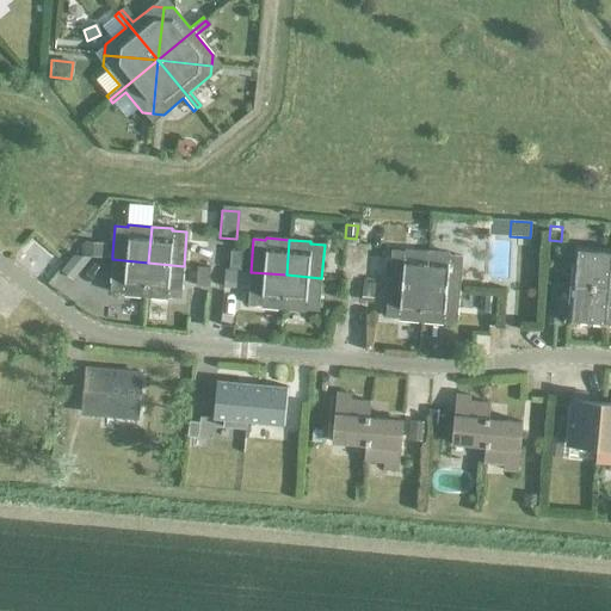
[(82,244),(81,257),(90,258),(104,259),(112,259),(112,254),(104,254),(104,246),(82,244)]
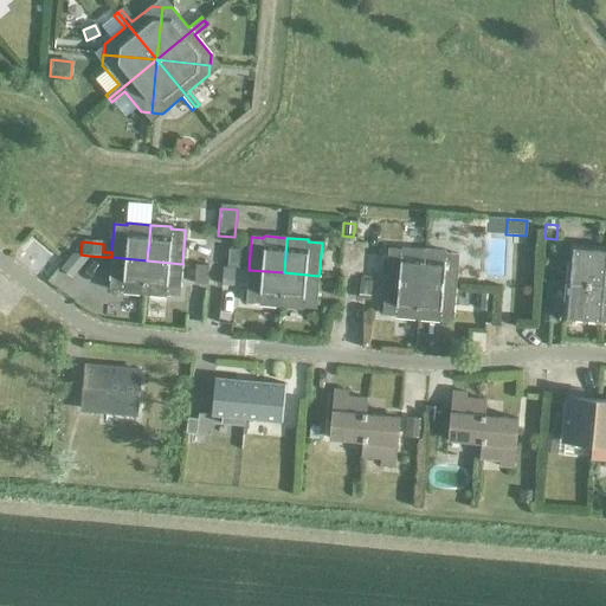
[(227,249),(226,268),(238,269),(239,250),(227,249)]
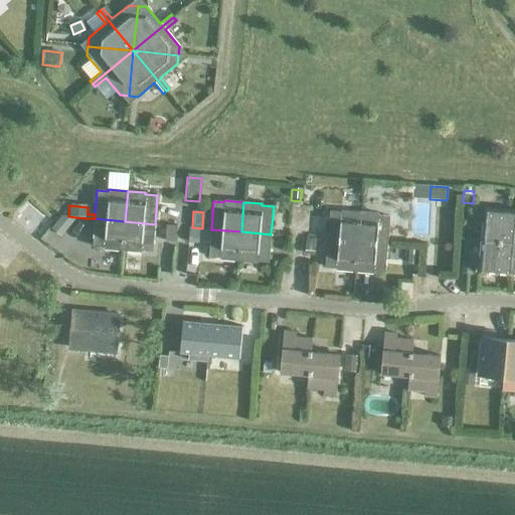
[(356,241),(359,213),(341,211),(340,213),(330,212),(328,239),(356,241)]
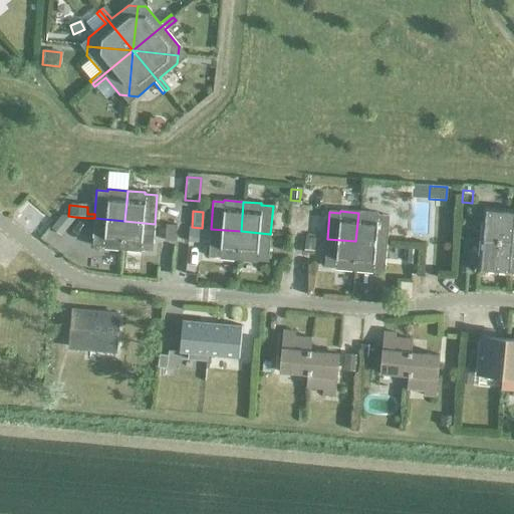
[(484,211),(482,241),(511,244),(513,213),(484,211)]
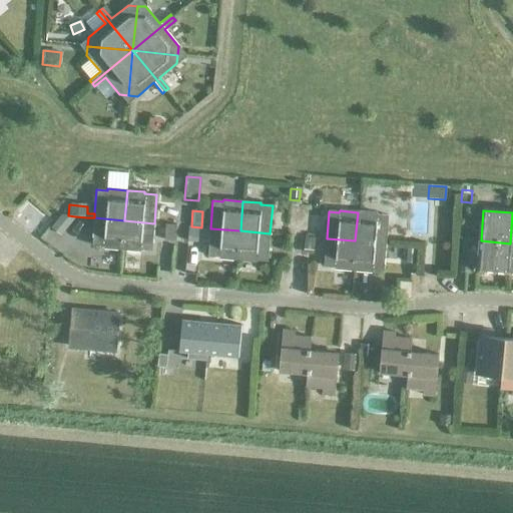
[(376,214),(358,212),(355,240),(386,243),(388,216),(376,215),(376,214)]
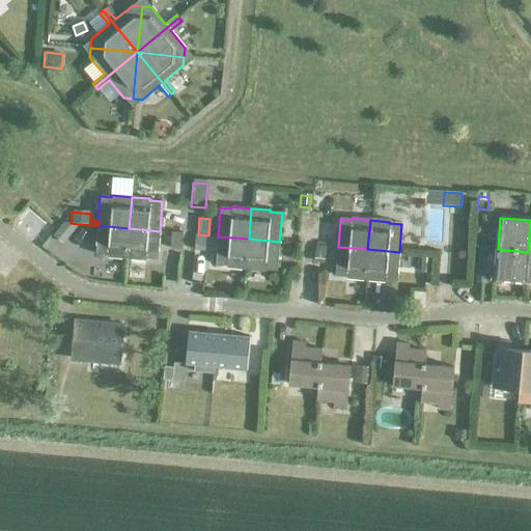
[(62,222),(52,236),(62,244),(78,224),(71,223),(62,222)]
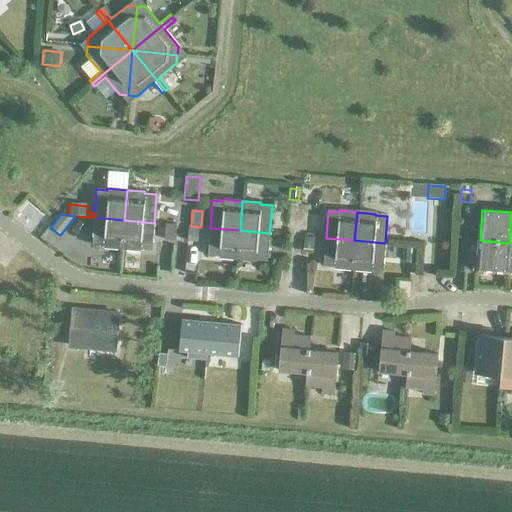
[(124,220),(94,217),(91,245),(102,245),(102,249),(121,250),(124,220)]
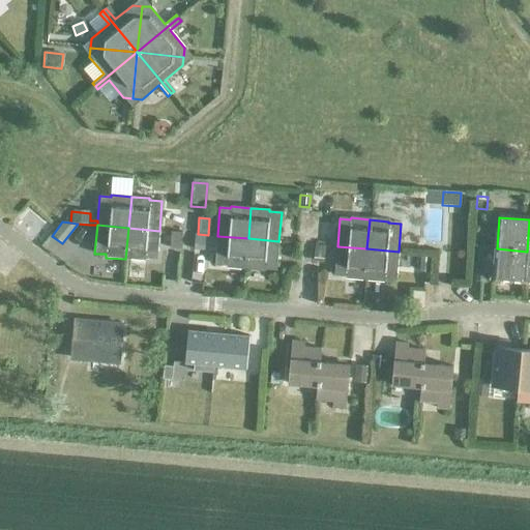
[(159,231),(128,228),(125,259),(144,261),(144,259),(156,260),(159,231)]
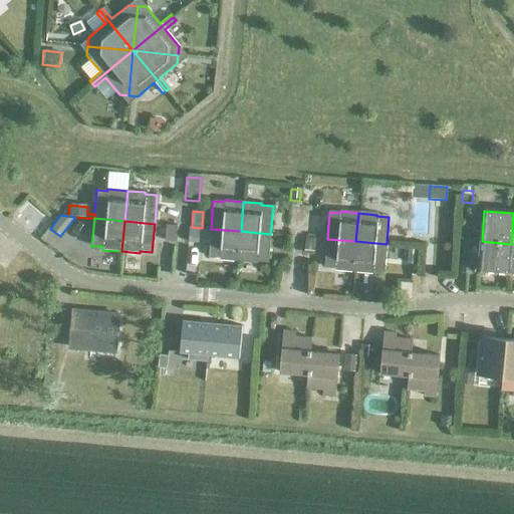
[(176,226),(165,225),(164,241),(174,242),(176,226)]
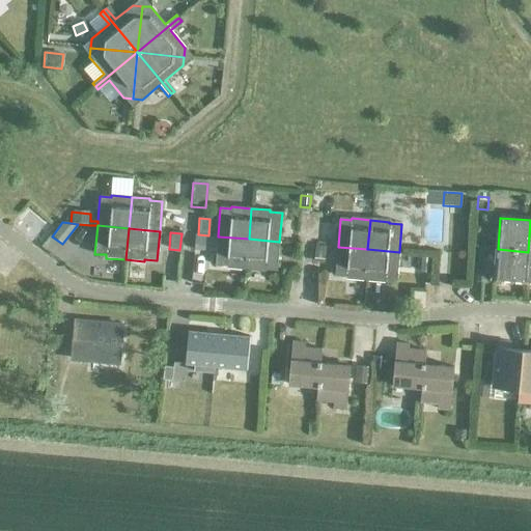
[(195,234),(193,250),(203,251),(204,235),(195,234)]
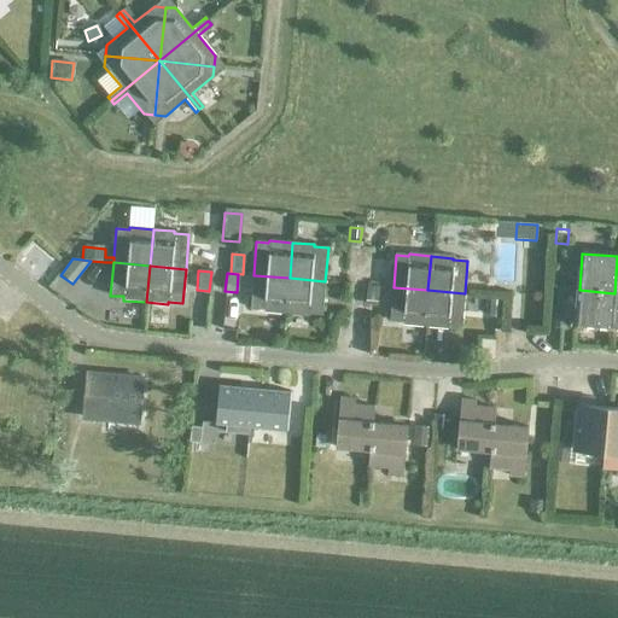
[(290,278),(254,275),(250,308),(262,309),(262,313),(286,315),(290,278)]
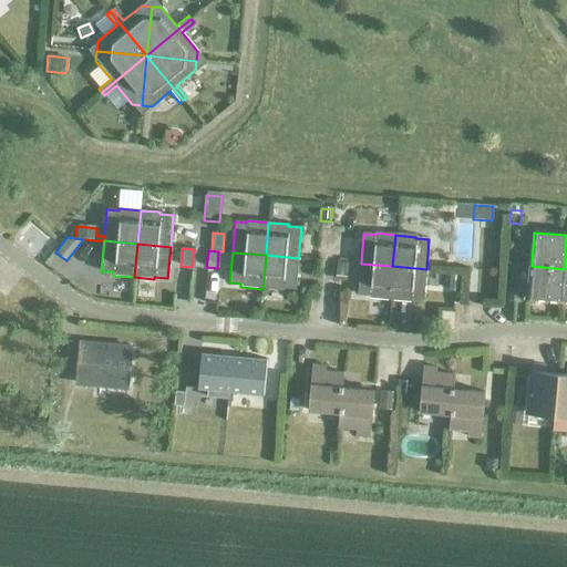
[(266,255),(263,289),(282,290),(282,288),(295,290),(298,258),(266,255)]
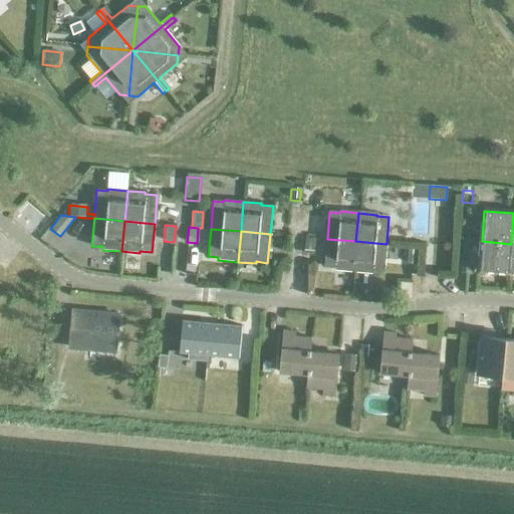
[(304,238),(303,250),(312,251),(313,238),(304,238)]
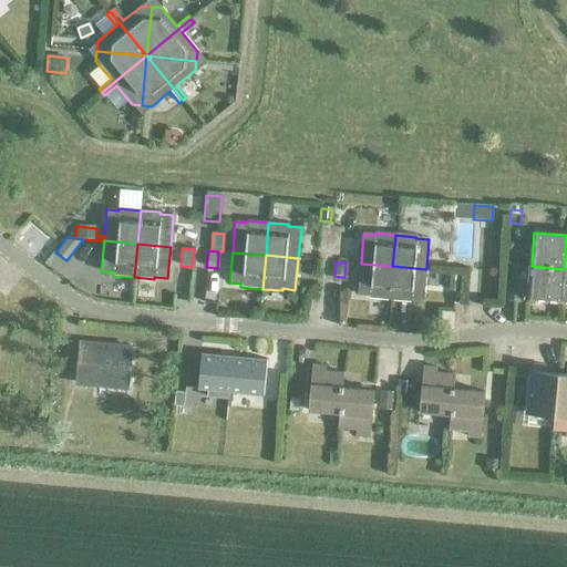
[(392,266),(361,264),(358,295),(368,296),(368,298),(389,300),(392,266)]
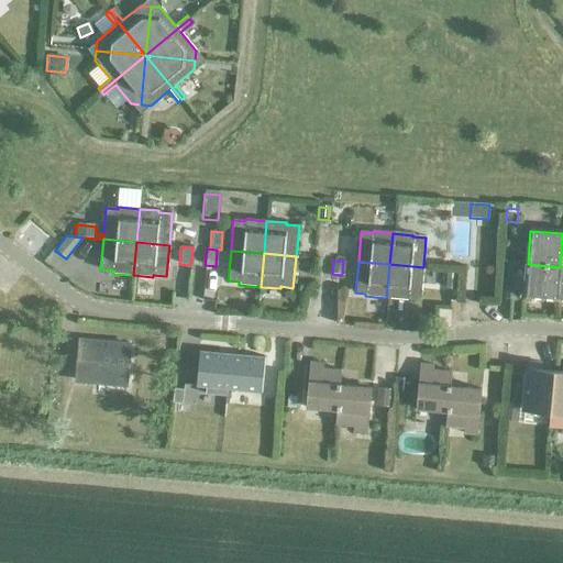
[(423,267),(389,264),(386,298),(407,300),(407,298),(420,299),(423,267)]
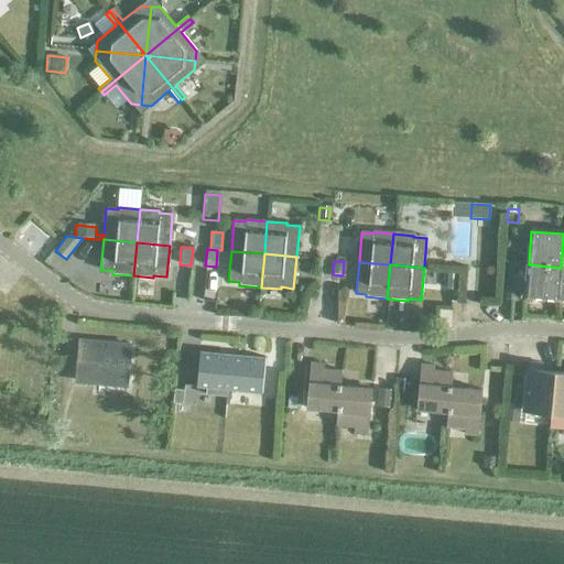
[(561,268),(529,264),(525,297),(557,301),(561,268)]
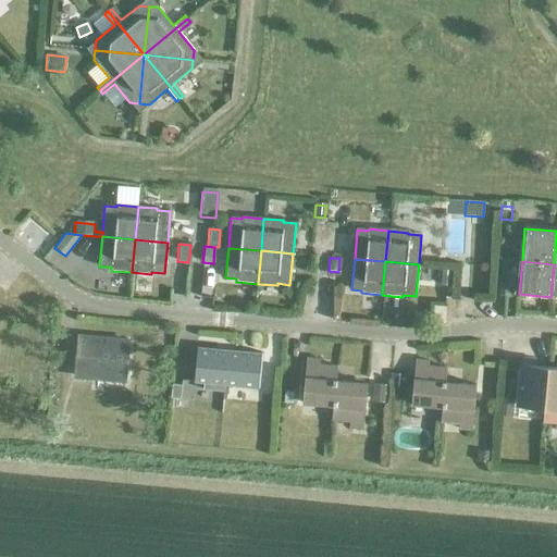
[(441,272),(440,286),(449,287),(450,272),(441,272)]
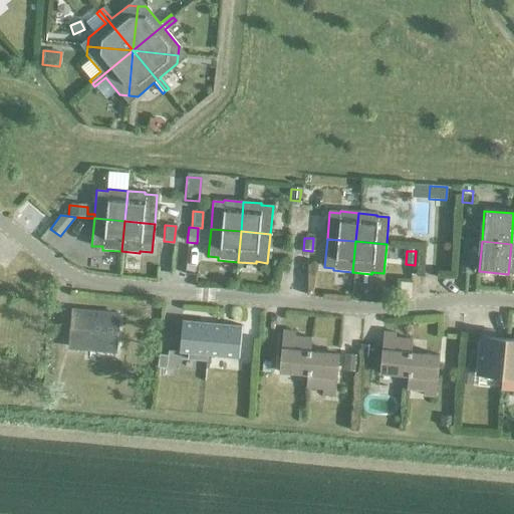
[(461,263),(460,274),(470,274),(470,264),(461,263)]
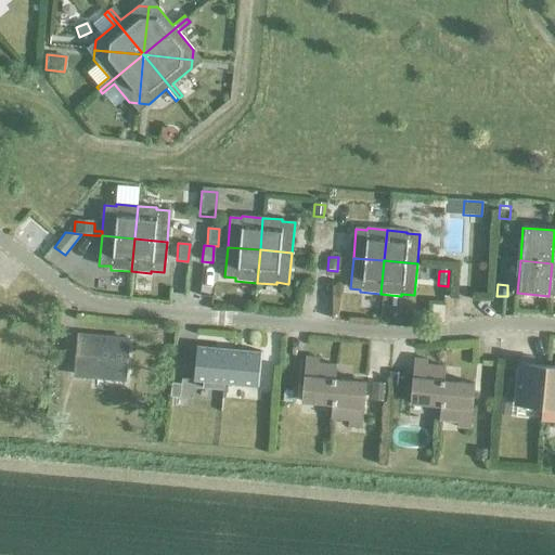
[(124,372),(127,340),(98,338),(98,343),(78,340),(75,375),(97,377),(97,369),(124,372)]
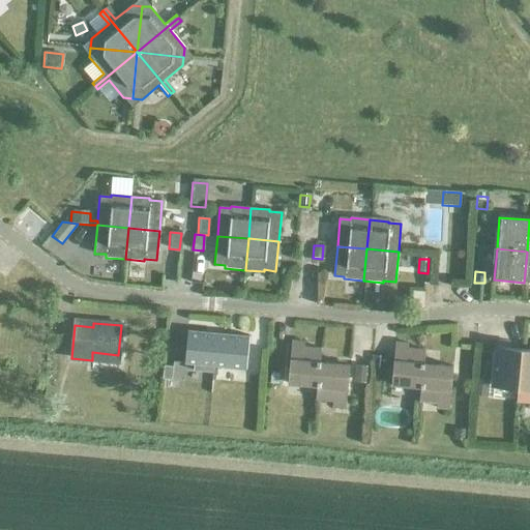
[(212,373),(213,366),(216,333),(186,330),(183,364),(193,364),(193,371),(212,373)]
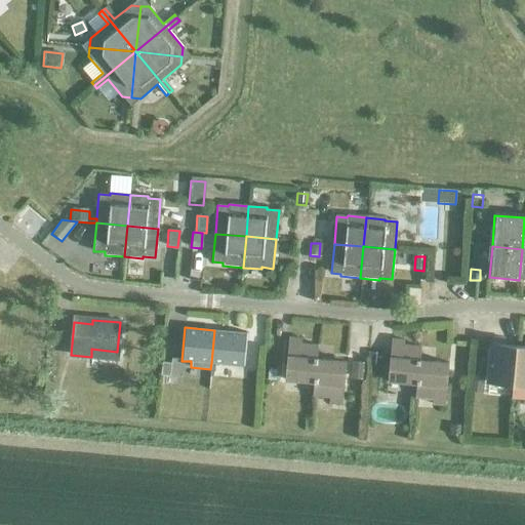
[(243,366),(246,333),(214,330),(211,363),(243,366)]
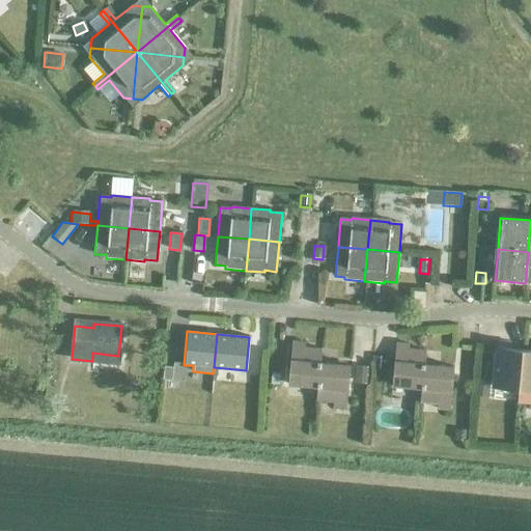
[(320,363),(322,363),(323,350),(304,348),(304,343),(291,341),(287,385),(316,387),(317,387),(320,363)]
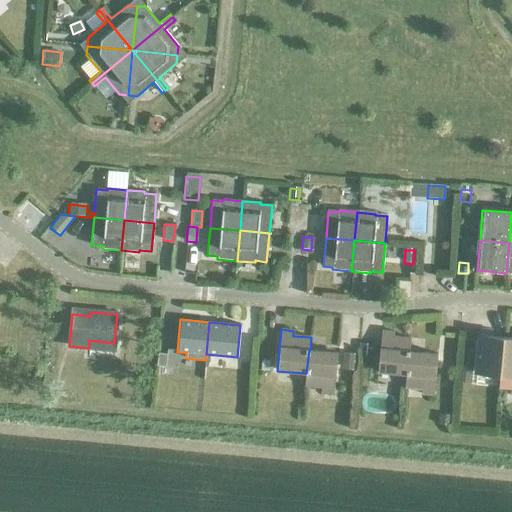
[(499,376),(502,338),(491,338),(491,330),(481,329),(480,336),(478,336),(475,374),(499,376)]
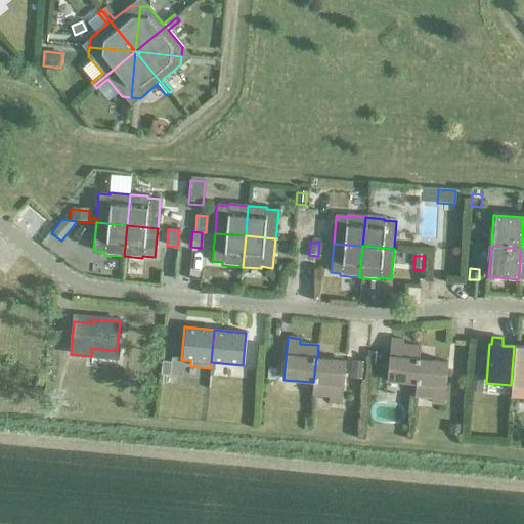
[(418,359),(419,359),(420,347),(402,345),(402,340),(391,339),(386,381),(416,384),(418,359)]
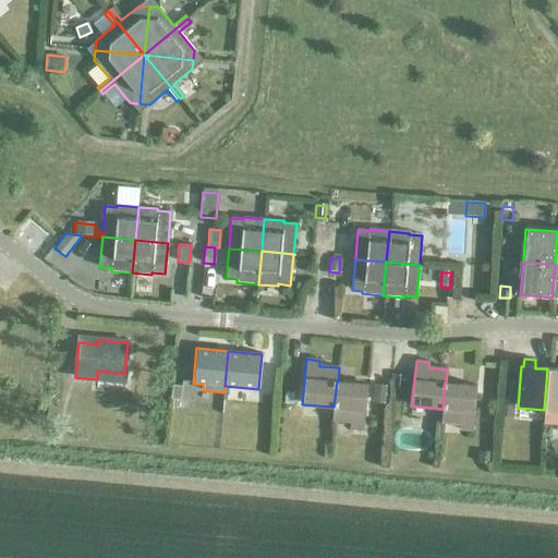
[(557,370),(547,368),(544,410),(557,410),(557,370)]
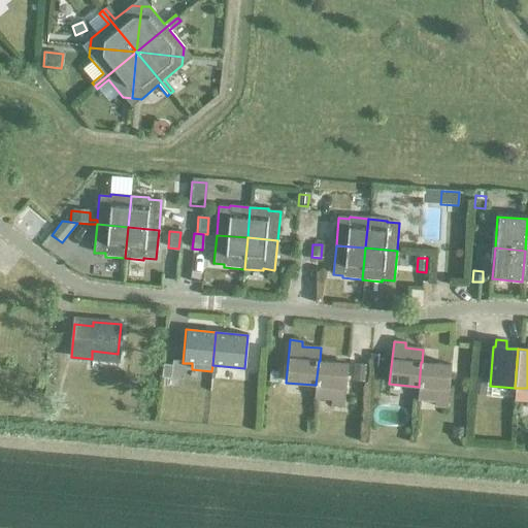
[(370,355),(369,366),(384,368),(385,356),(370,355)]
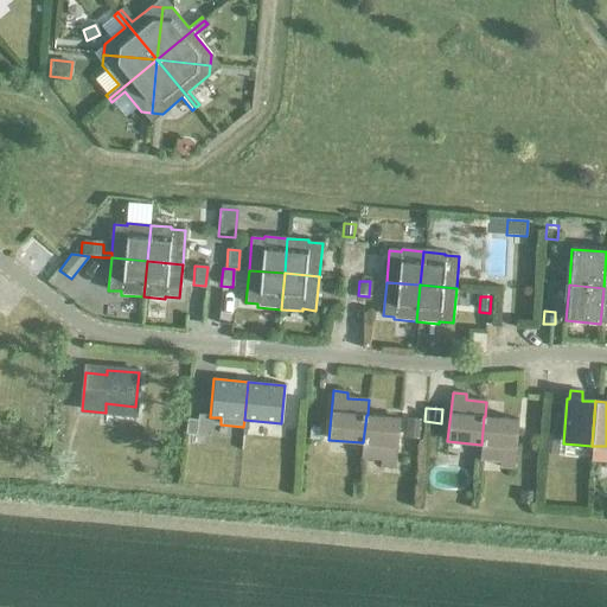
[(363,442),(362,442),(360,459),(382,461),(382,467),(396,468),(400,419),(368,415),(366,415),(363,442)]
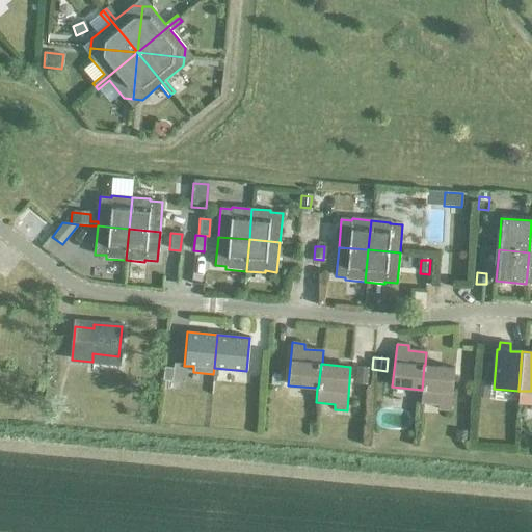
[(422,390),(420,403),(437,405),(437,410),(450,411),(455,368),(425,365),(424,365),(422,390)]
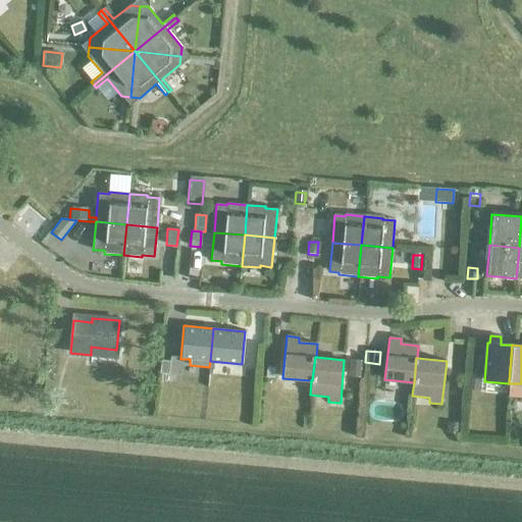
[(168,374),(169,361),(161,360),(159,373),(168,374)]
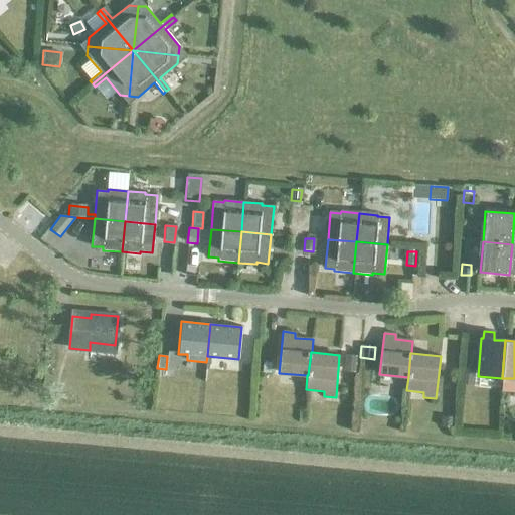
[(344,355),(343,371),(355,372),(357,357),(344,355)]
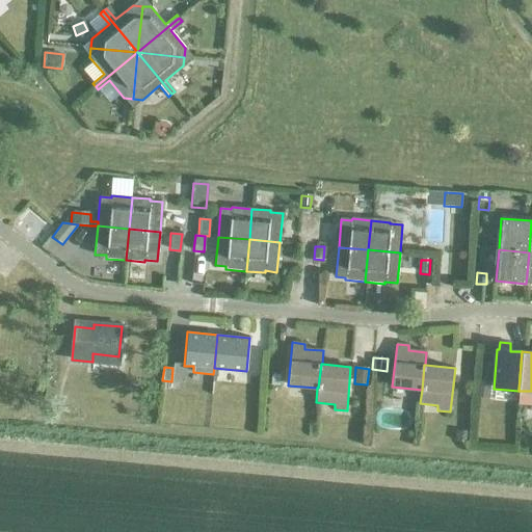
[(271,374),(269,387),(277,387),(280,375),(271,374)]
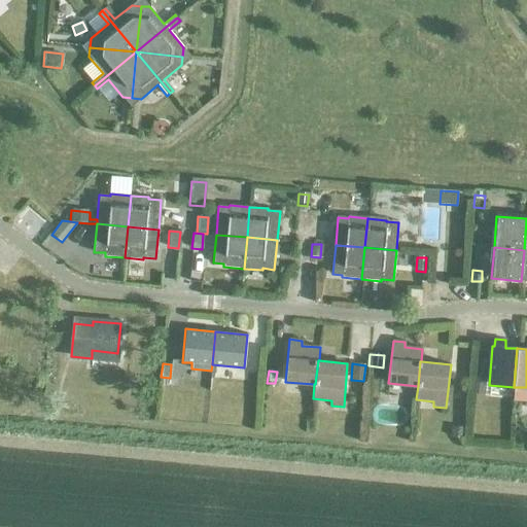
[(472,379),(471,395),(484,396),(485,380),(472,379)]
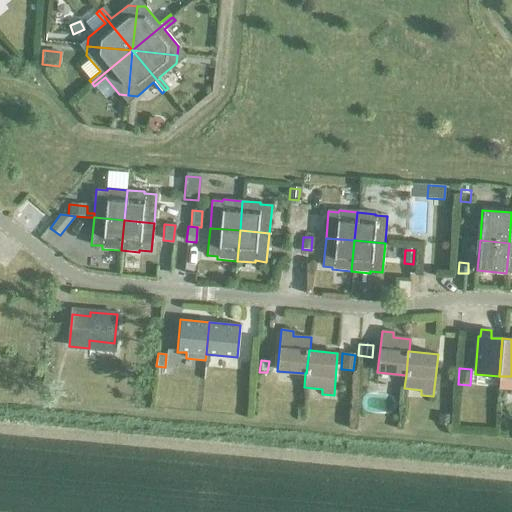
[(43,374),(42,387),(55,388),(56,376),(43,374)]
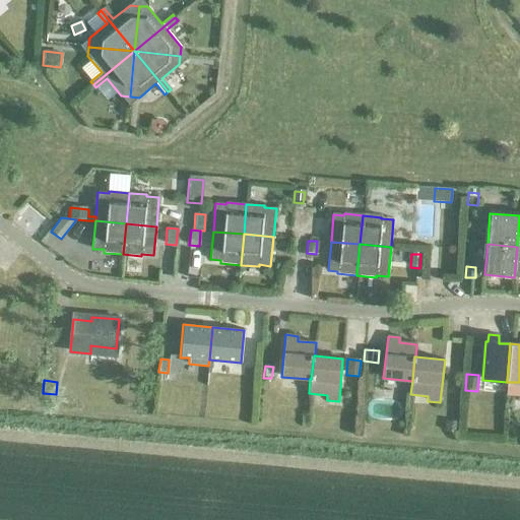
[(446,420),(445,430),(456,432),(458,421),(446,420)]
